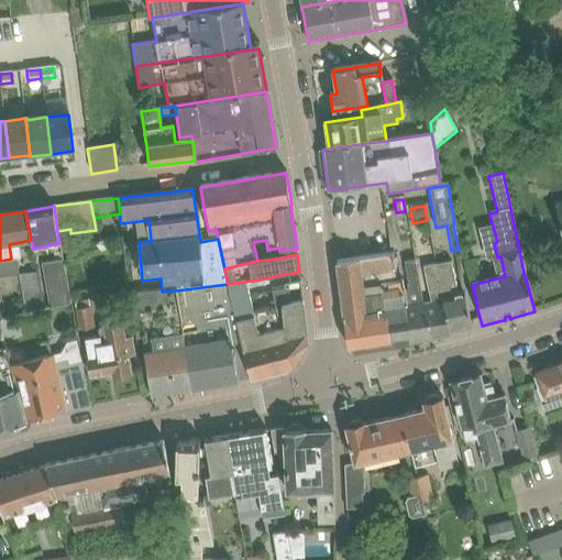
[(337,263),(342,303),(363,299),(363,295),(382,292),(379,283),(396,281),(392,254),(337,263)]
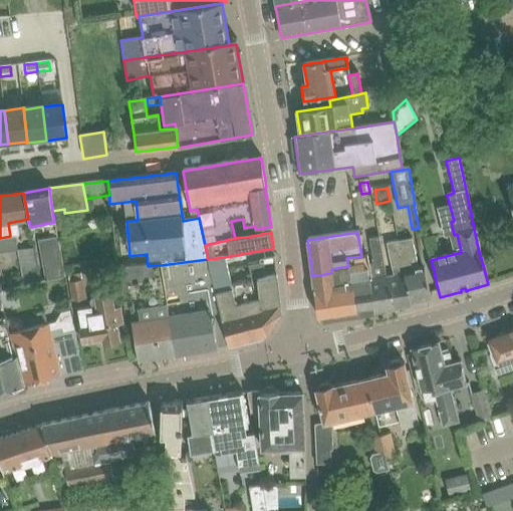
[(63,278),(56,236),(37,240),(45,282),(63,278)]
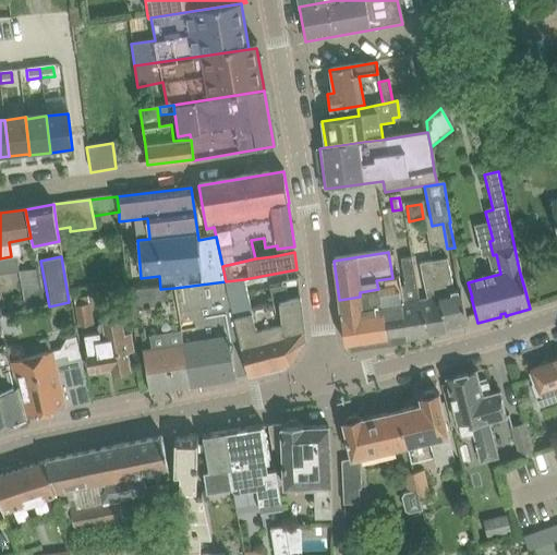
[(404,289),(400,290),(402,304),(399,304),(406,340),(425,338),(420,301),(418,302),(411,258),(399,260),(404,289)]
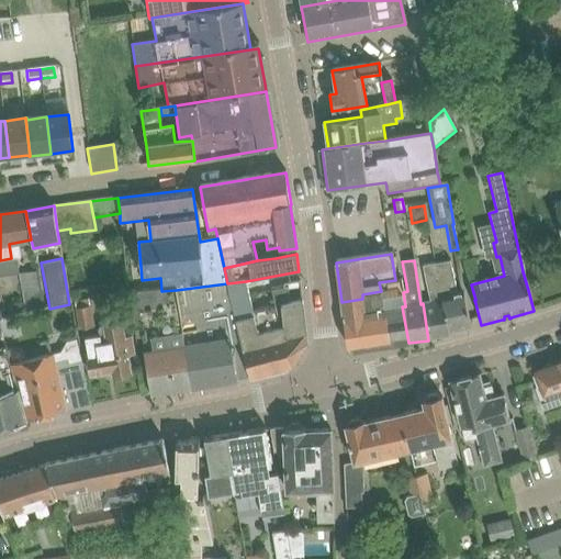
[(450,263),(435,265),(449,332),(470,327),(462,293),(457,294),(450,263)]
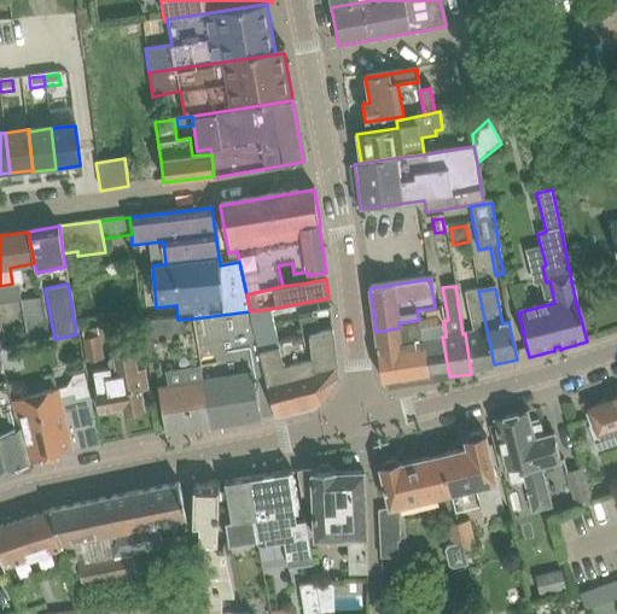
[(471,332),(465,333),(471,374),(495,369),(494,364),(478,291),(464,293),(471,332)]
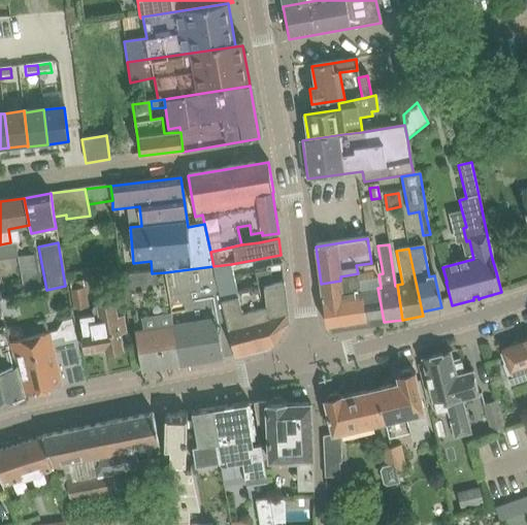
[(41,290),(35,255),(18,259),(23,294),(41,290)]
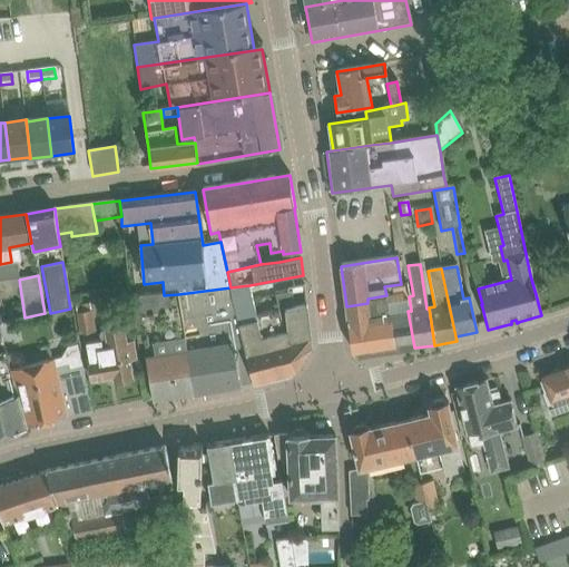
[(368,303),(346,306),(352,352),(357,357),(414,348),(408,311),(411,311),(409,296),(406,284),(401,285),(401,284),(384,286),(386,295),(368,299),(368,303)]
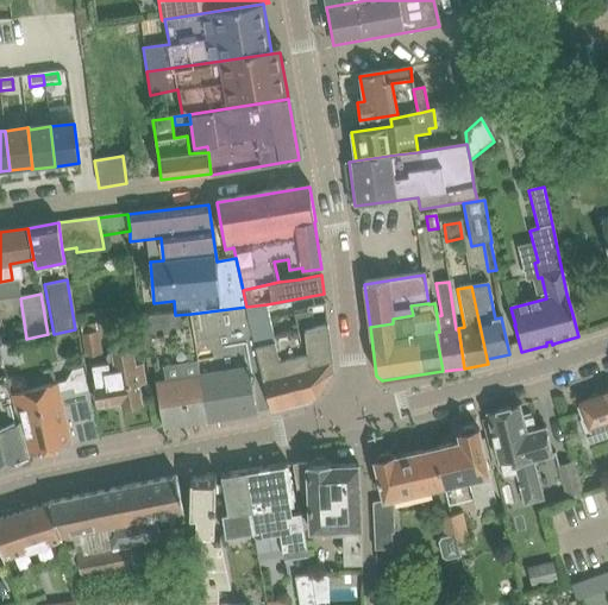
[(267,304),(246,307),(248,320),(270,410),(271,411),(309,403),(318,396),(325,384),(323,375),(313,376),(307,354),(304,355),(299,333),(298,333),(274,339),(267,304)]
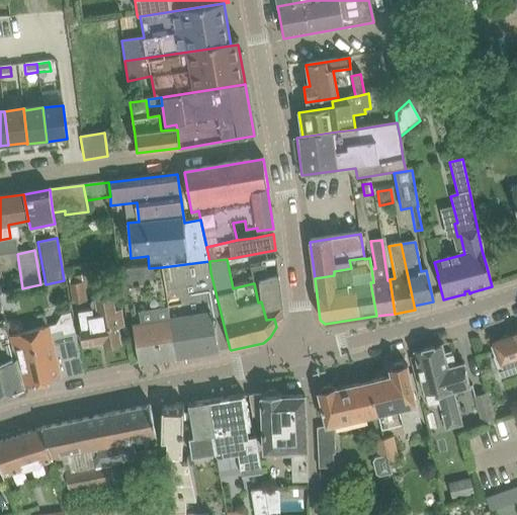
[(209,261),(162,267),(176,357),(230,349),(210,272),(209,261)]
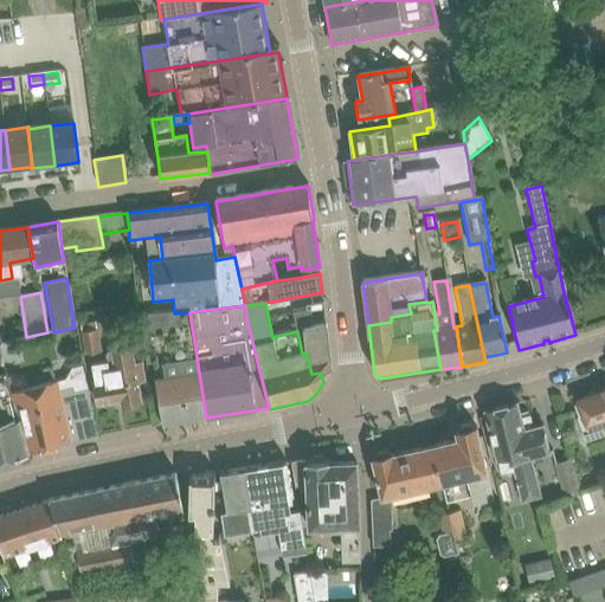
[(310,311),(293,315),(296,331),(297,331),(302,354),(306,353),(311,374),(321,373),(323,382),(332,369),(326,325),(313,328),(310,311)]
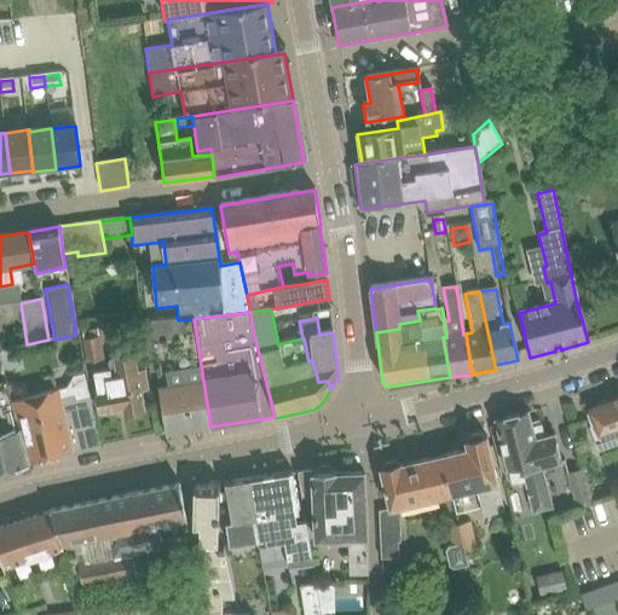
[(178,320),(143,324),(149,363),(155,361),(160,388),(157,388),(162,410),(166,434),(211,427),(194,319),(178,320)]
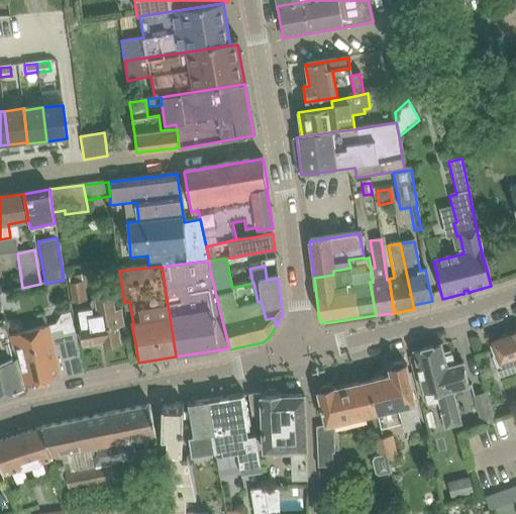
[(67,278),(71,304),(86,302),(82,276),(67,278)]
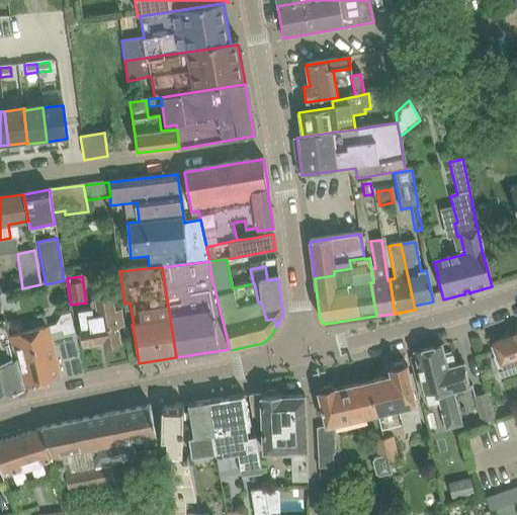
[(91,309),(78,312),(84,347),(102,344),(103,348),(105,347),(109,350),(115,349),(118,345),(120,345),(117,327),(122,326),(119,310),(114,311),(111,295),(109,295),(105,293),(98,294),(96,298),(94,298),(94,301),(92,302),(90,305),(91,309)]
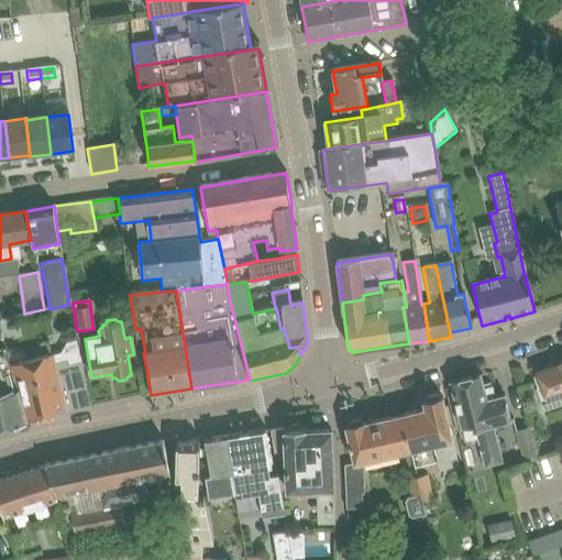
[(0,431),(26,424),(12,366),(10,368),(0,327),(0,431)]
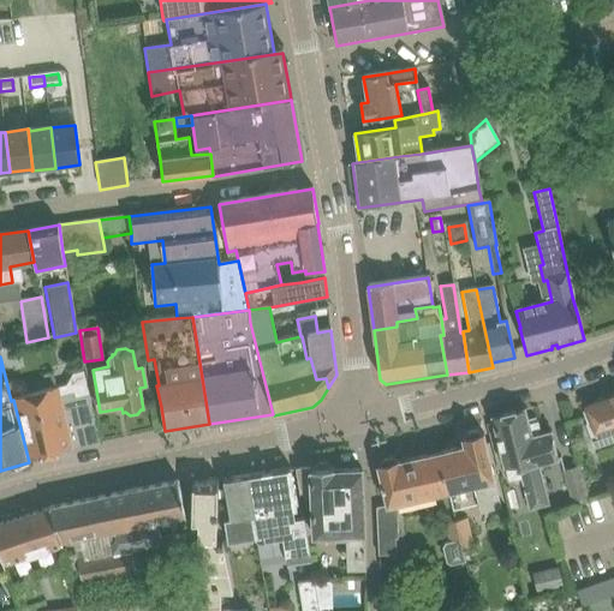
[(57,389),(13,400),(29,462),(100,445),(83,372),(72,375),(66,387),(57,389)]
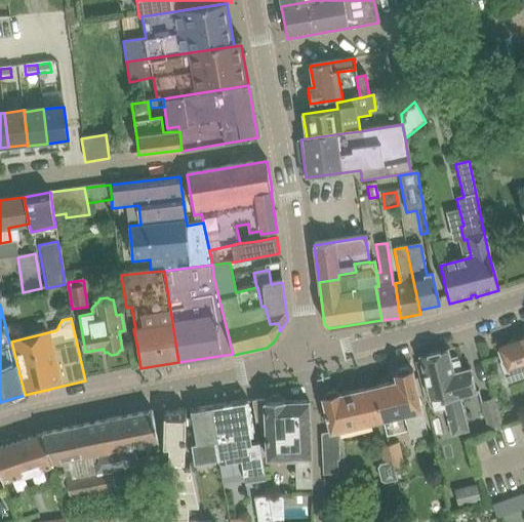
[(501,362),(498,363),(507,385),(523,377),(523,339),(500,348),(501,352),(498,353),(501,362)]
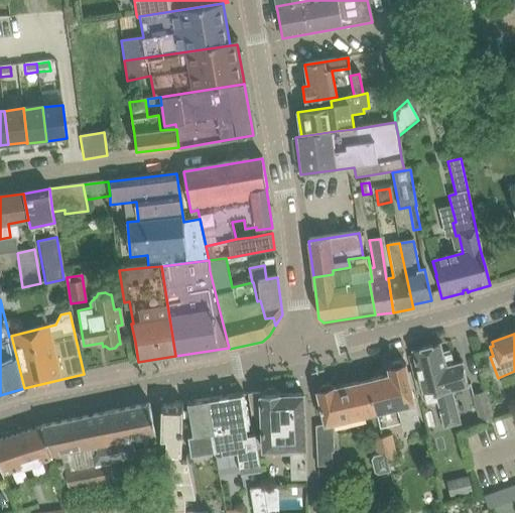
[(412,352),(426,406),(438,403),(444,427),(460,424),(452,391),(468,387),(462,364),(454,366),(451,355),(442,357),(439,345),(412,352)]
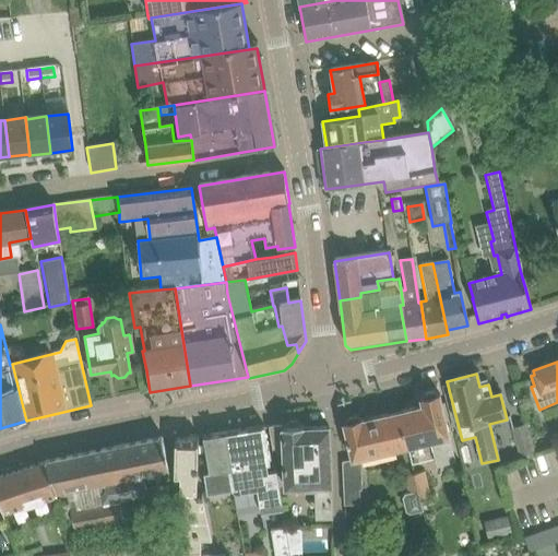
[(422,407),(400,413),(407,449),(431,442),(437,468),(455,463),(439,397),(420,401),(422,407)]
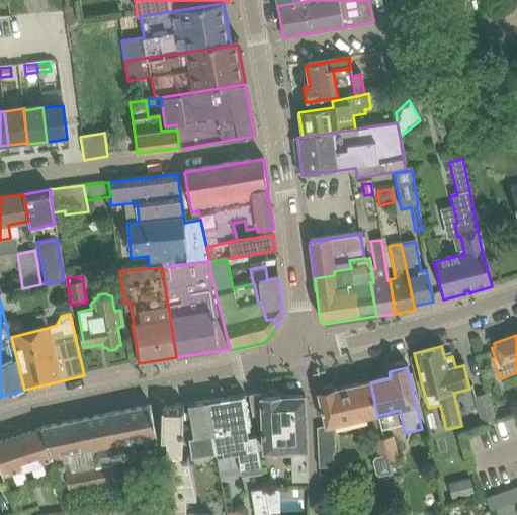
[(326,427),(317,429),(319,469),(336,468),(334,426),(377,416),(370,382),(318,395),(326,427)]
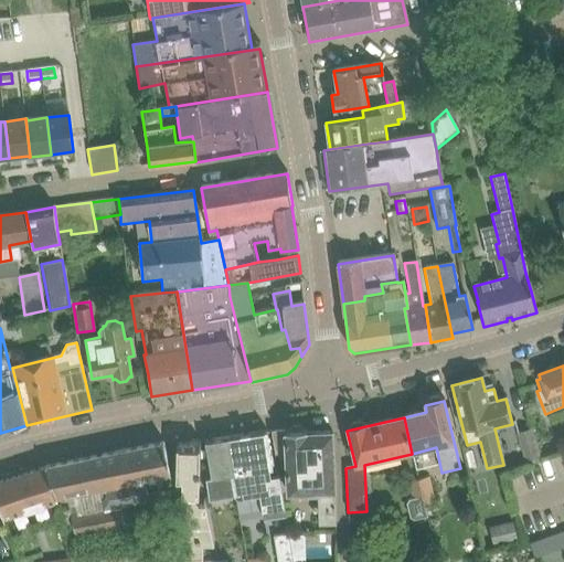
[(531,431),(518,435),(527,465),(540,460),(531,431)]
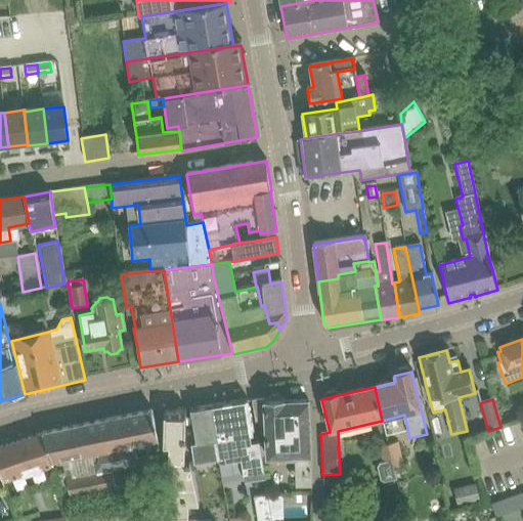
[(252,401),(255,423),(265,423),(267,459),(286,458),(286,464),(296,463),(297,487),(311,487),(308,401),(285,402),(285,400),(252,401)]
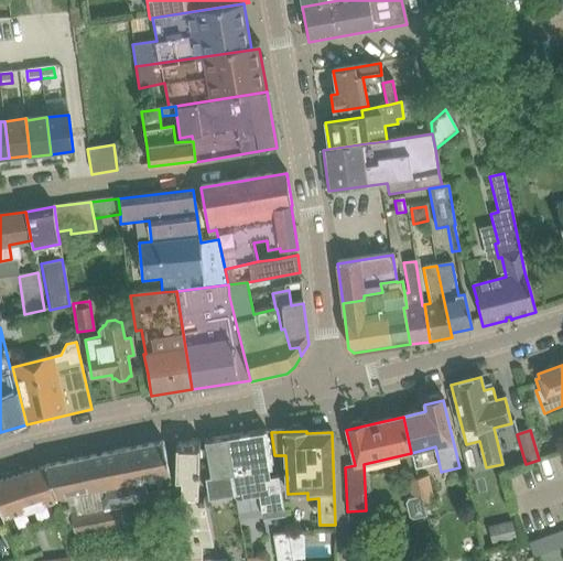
[(266,432),(228,438),(235,475),(230,476),(234,495),(235,498),(259,494),(263,520),(284,516),(279,475),(271,477),(269,470),(272,468),(266,432)]
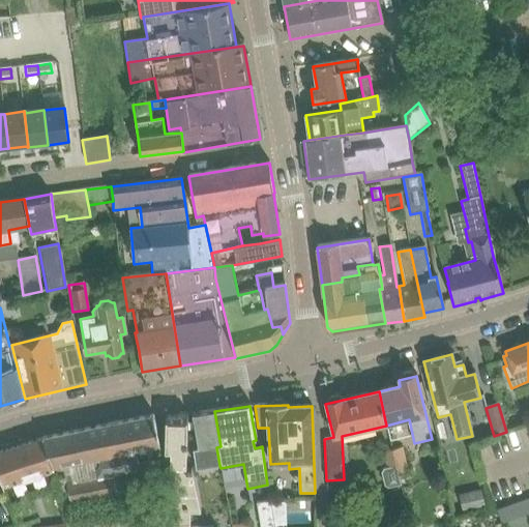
[(193,415),(196,435),(198,448),(194,449),(197,468),(219,465),(216,447),(221,446),(214,411),(193,415)]
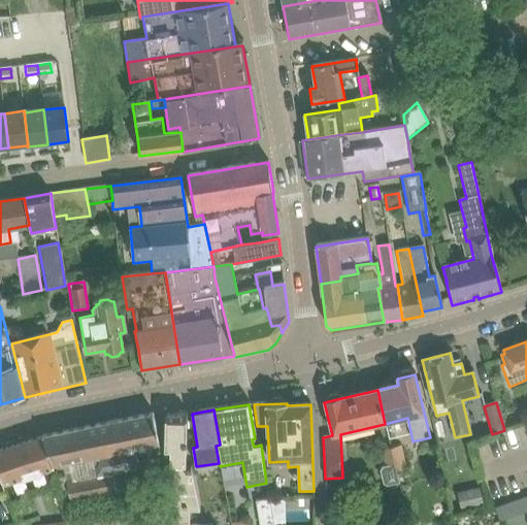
[(165,415),(164,455),(170,455),(169,505),(166,505),(165,524),(189,524),(191,509),(200,510),(191,465),(186,464),(187,414),(177,413),(177,416),(165,415)]
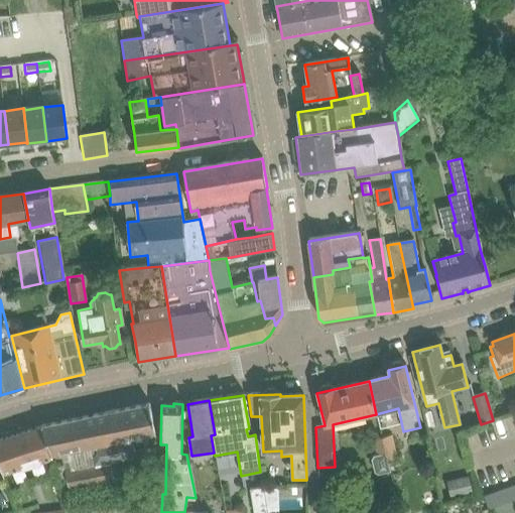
[(41,427),(52,461),(53,466),(63,464),(66,473),(70,492),(113,483),(109,464),(134,459),(130,439),(155,434),(149,404),(41,427)]
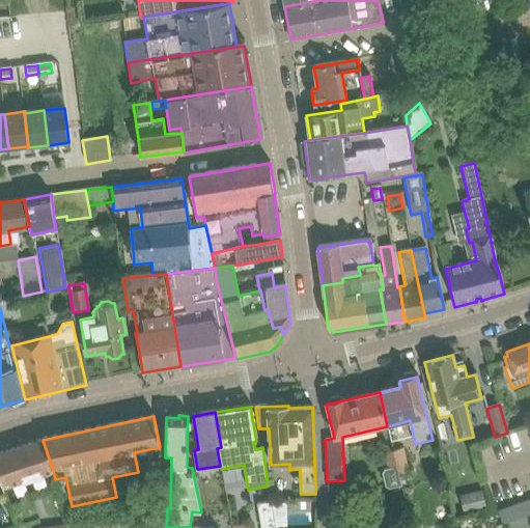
[(43,440),(0,454),(0,481),(3,492),(54,474),(43,440)]
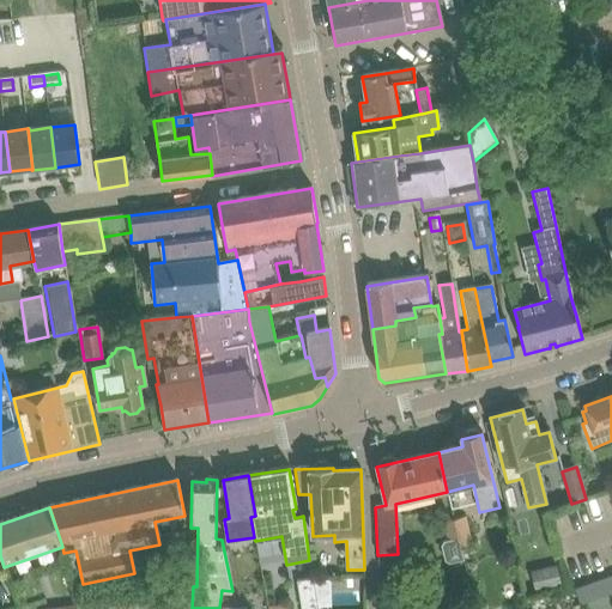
[(465,518),(454,522),(461,553),(473,550),(465,518)]
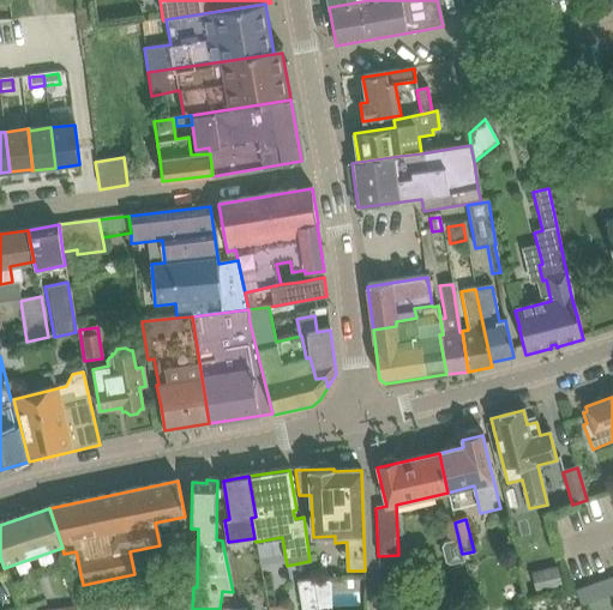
[(444,525),(451,556),(462,554),(455,523),(444,525)]
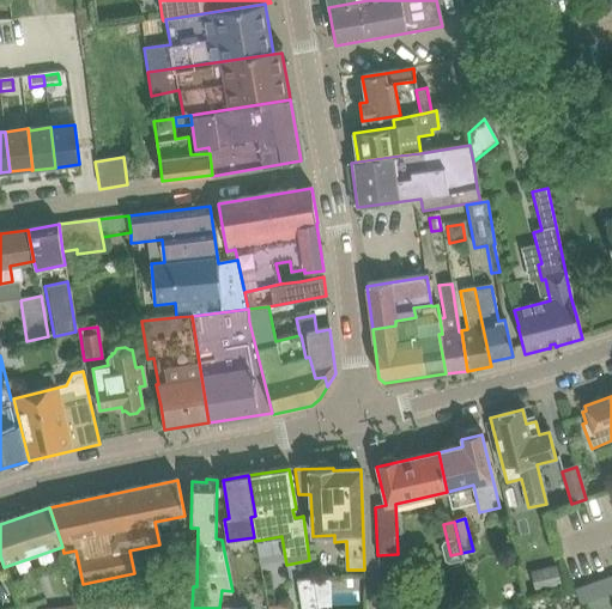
[(555,568),(532,574),(537,592),(559,586),(555,568)]
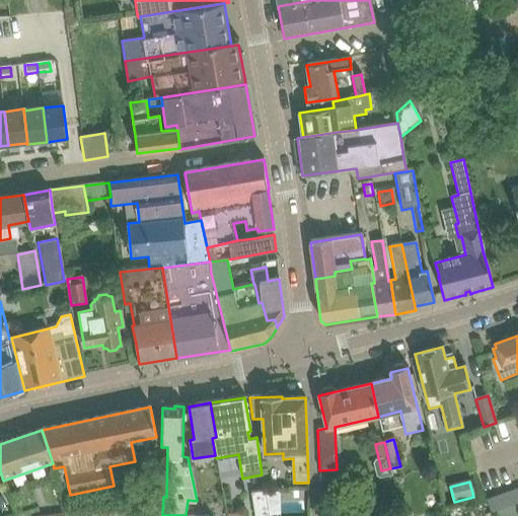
[(270,515),(266,491),(250,493),(254,515),(270,515)]
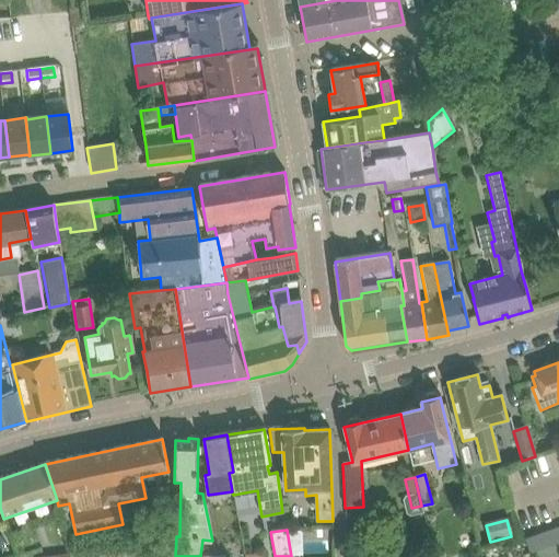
[(551,532),(525,542),(530,555),(556,545),(551,532)]
